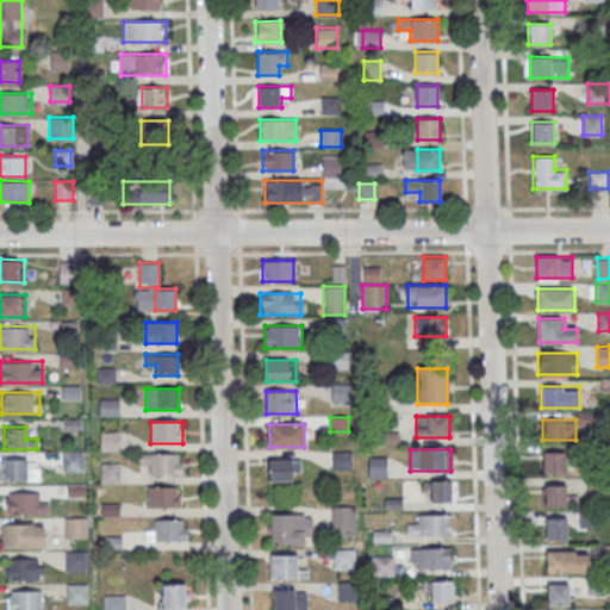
[(83,471),(83,450),(63,450),(63,471),(83,471)]
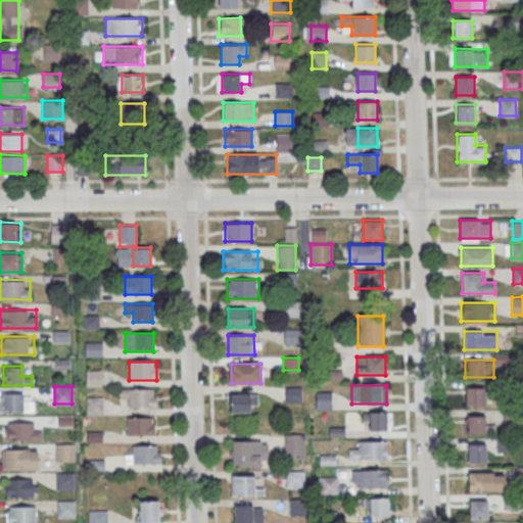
[(301,387),(285,387),(285,402),(301,402),(301,387)]
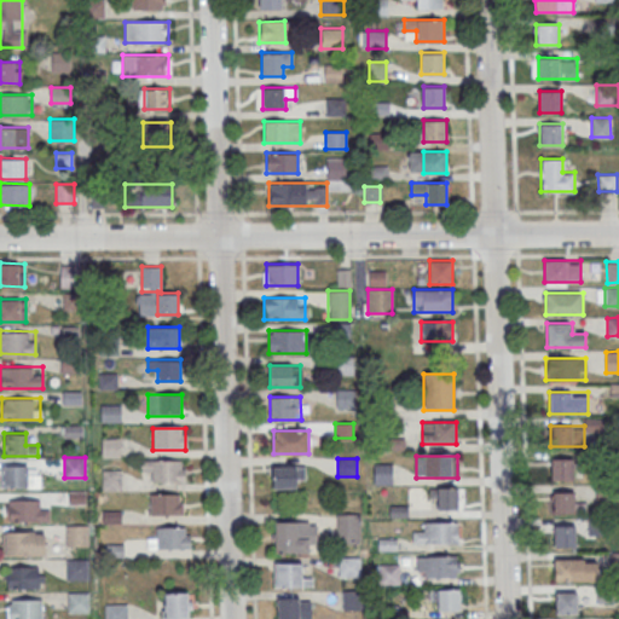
[(551,479),(574,479),(574,458),(551,458),(551,479)]
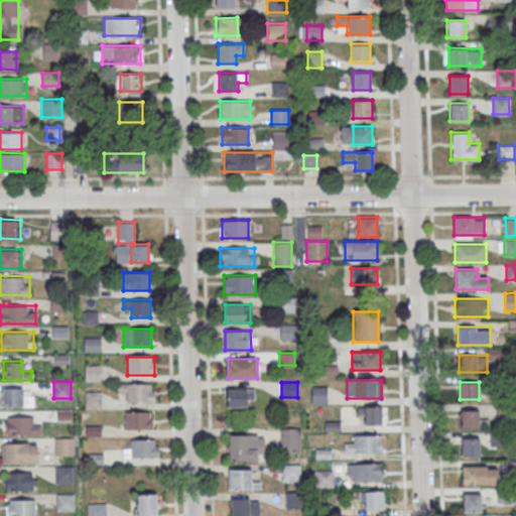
[(152,385),(118,385),(118,402),(152,402),(152,385)]
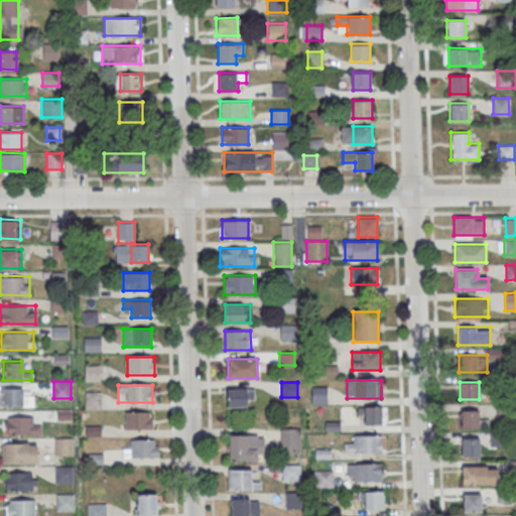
[(311,387),(311,404),(328,404),(328,387),(311,387)]
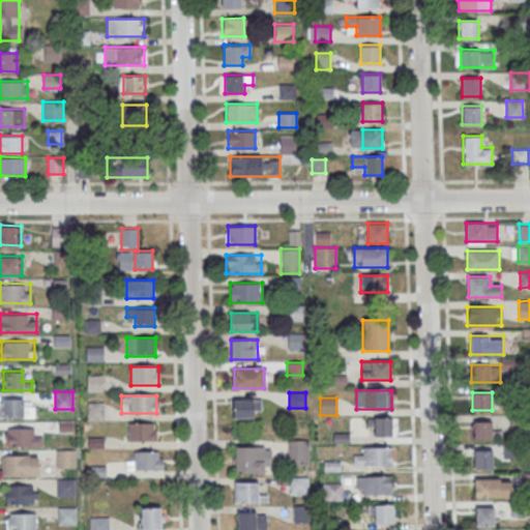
[(2,417),(33,417),(33,406),(24,406),(24,399),(2,399),(2,417)]
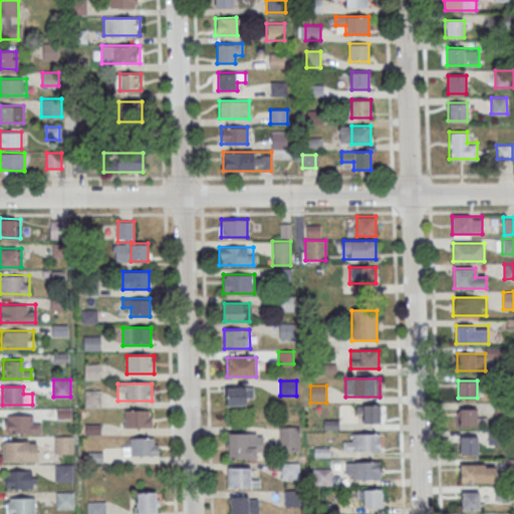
[(253,405),(253,387),(227,387),(227,406),(253,405)]
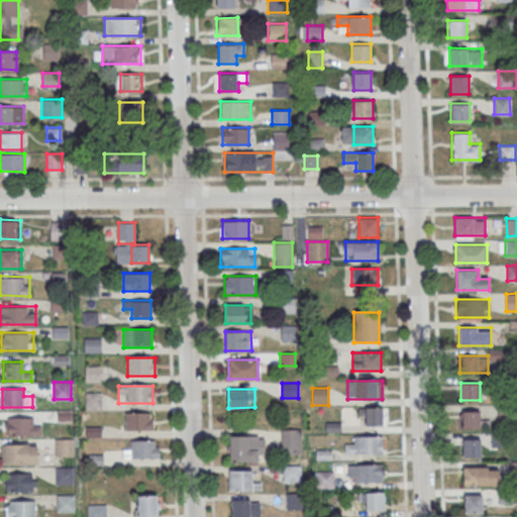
[(382,427),(382,408),(365,408),(365,427),(382,427)]
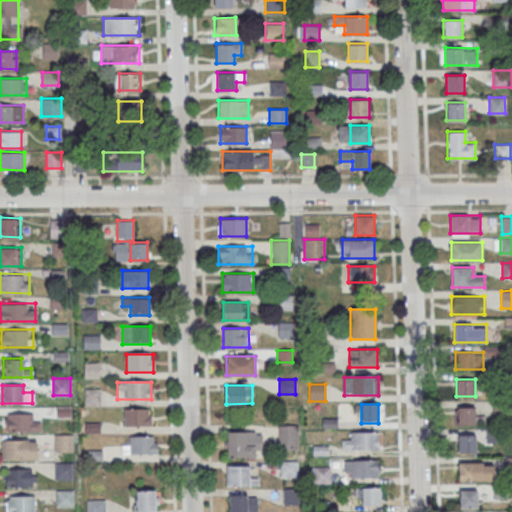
[(457,424),(482,424),(482,416),(476,416),(476,407),(457,407),(457,424)]
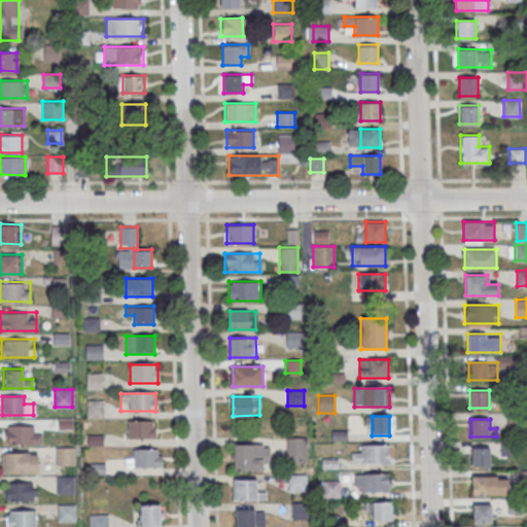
[(155,440),(155,422),(127,422),(127,440),(155,440)]
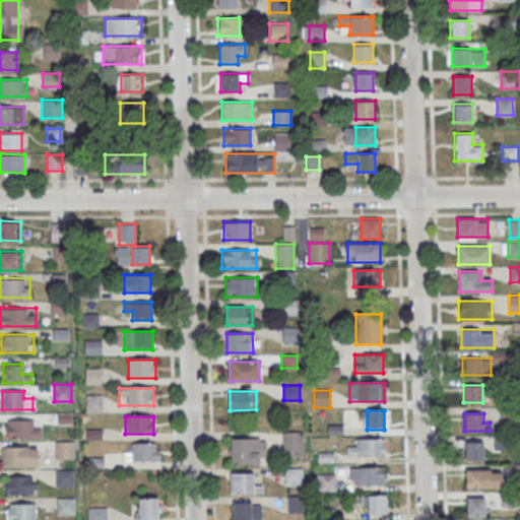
[(41,420),(5,420),(5,438),(41,438),(41,420)]
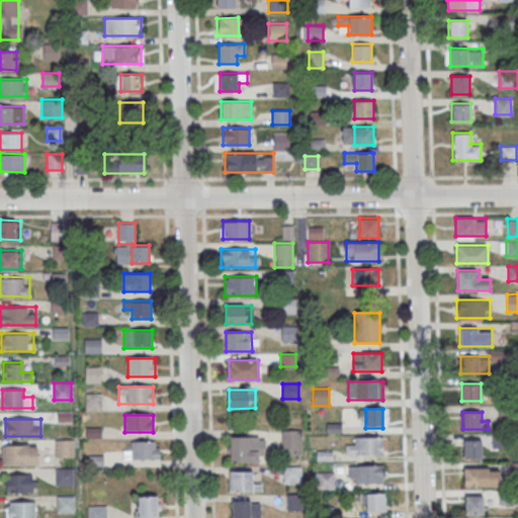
[(282,454),(301,454),(301,429),(282,429),(282,454)]
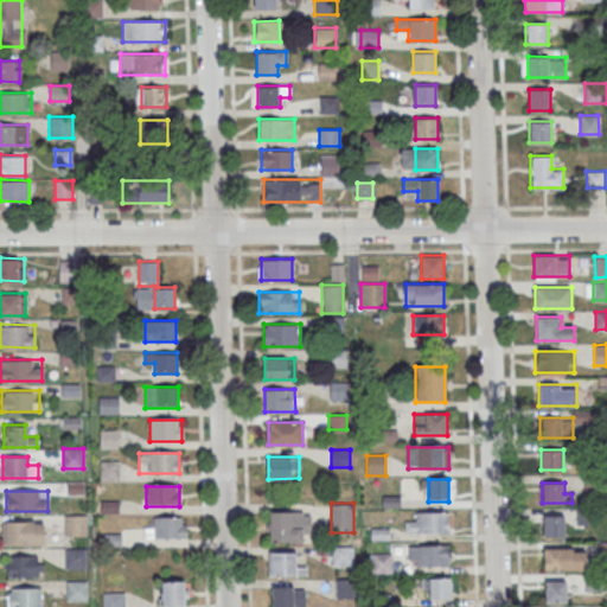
[(269,512),(269,542),(302,542),(302,526),(292,526),(292,512),(269,512)]
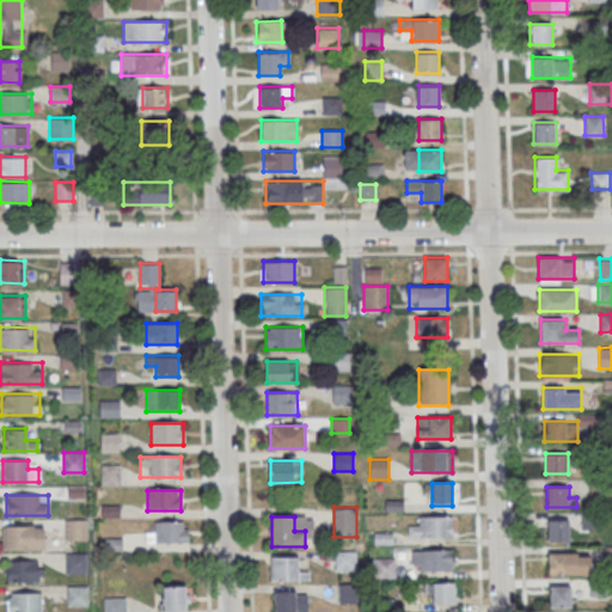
[(451,518),(418,518),(418,527),(408,527),(408,539),(451,539),(451,518)]
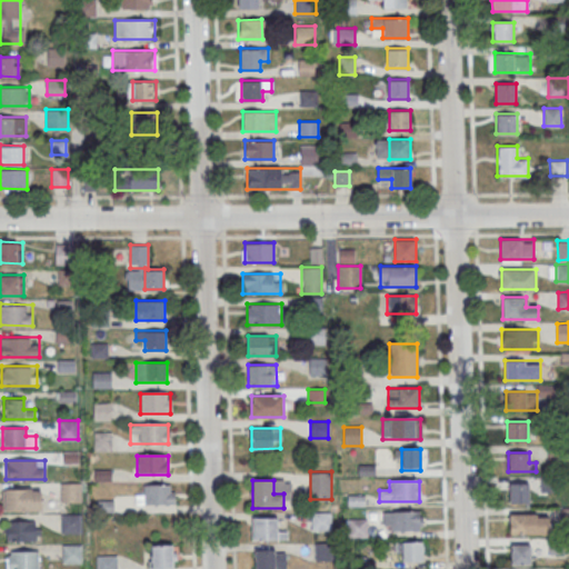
[(81,482),(60,482),(60,501),(81,501),(81,482)]
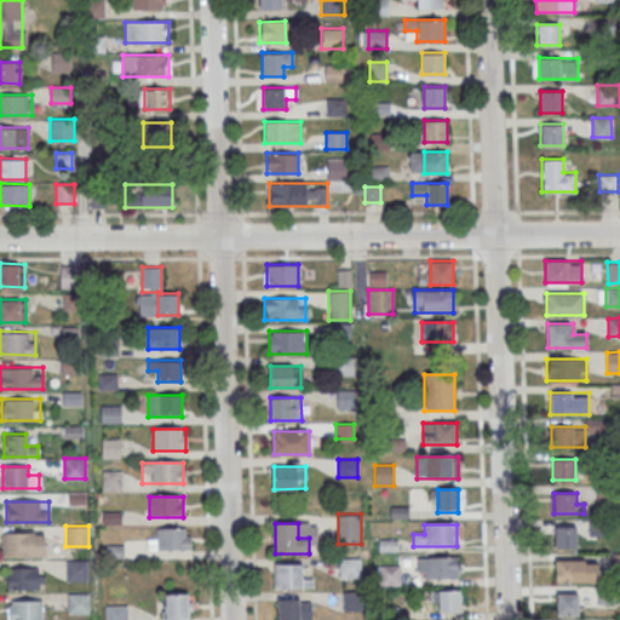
[(577,547),(577,526),(555,526),(555,547),(577,547)]
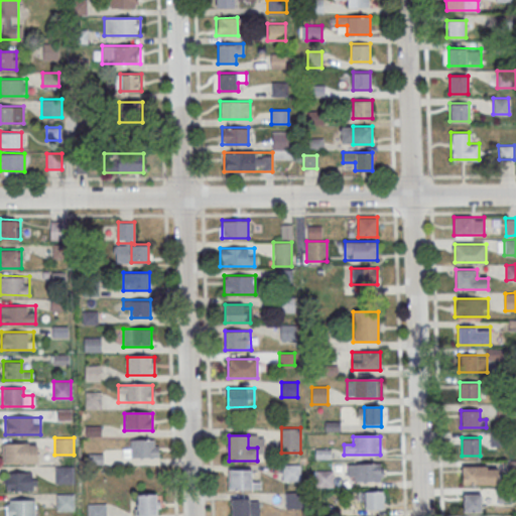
[(128,440),(128,459),(158,459),(158,440),(128,440)]
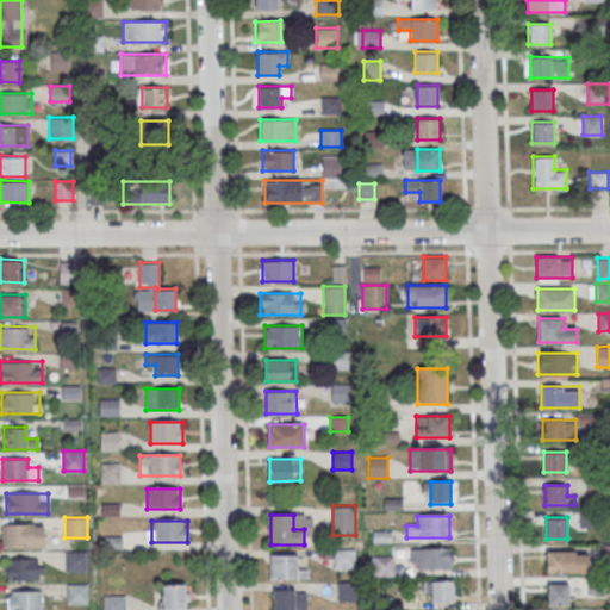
[(44,524),(5,523),(5,547),(44,547),(44,524)]
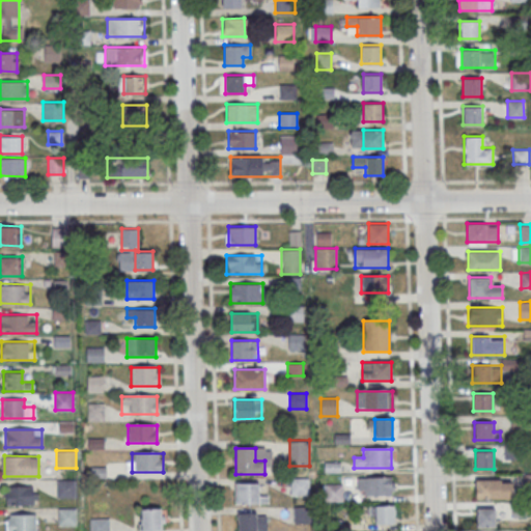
[(309,495),(309,478),(291,478),(291,495),(309,495)]
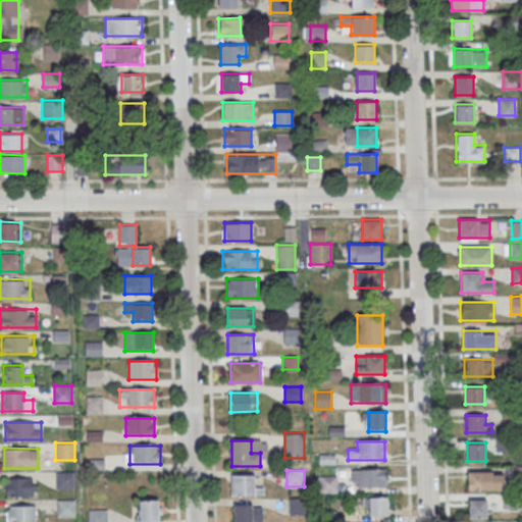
[(74,471),(56,471),(56,488),(74,488),(74,471)]
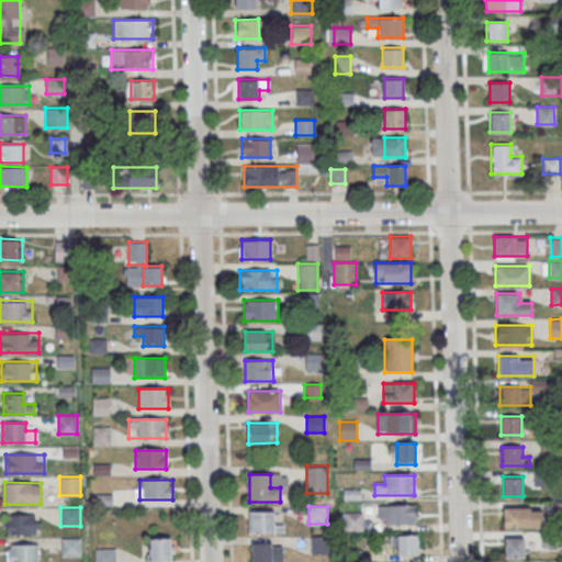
[(415,507),(378,507),(378,526),(415,526),(415,507)]
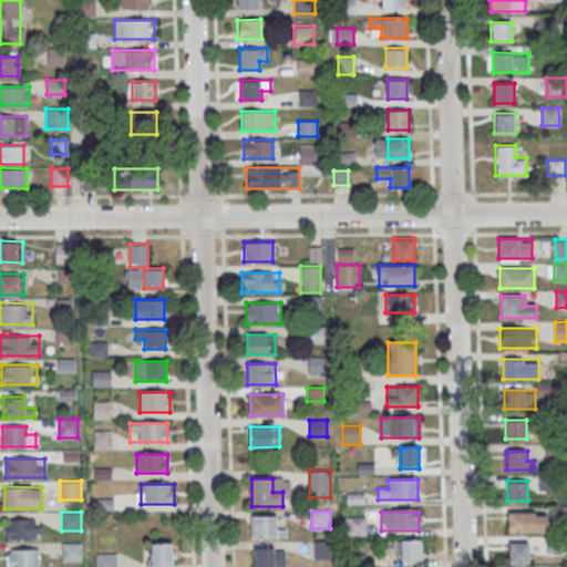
[(546,512),(508,512),(508,532),(546,532),(546,512)]
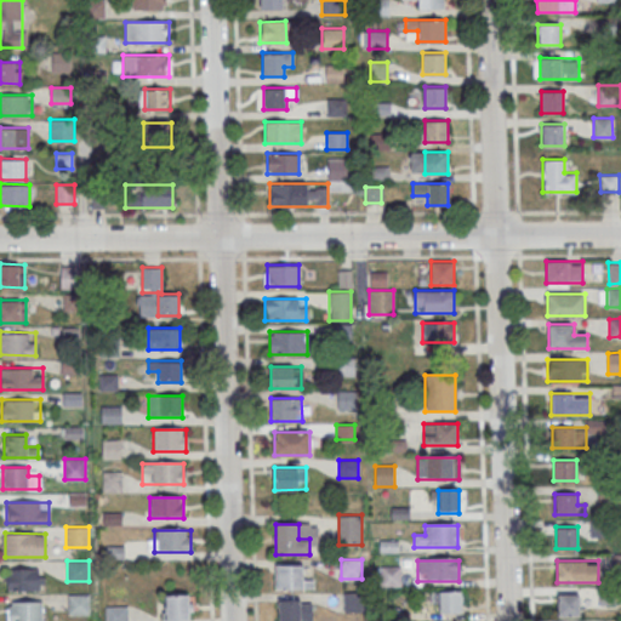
[(277,588),(312,588),(312,576),(302,576),(302,565),(277,565),(277,588)]
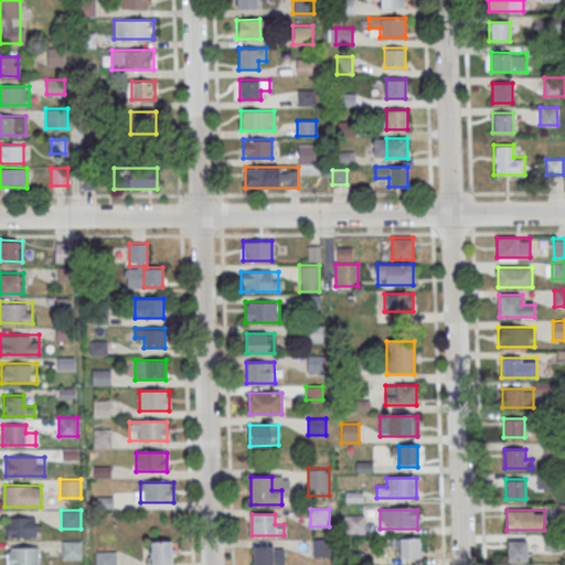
[(36,536),(36,516),(7,516),(7,536),(36,536)]
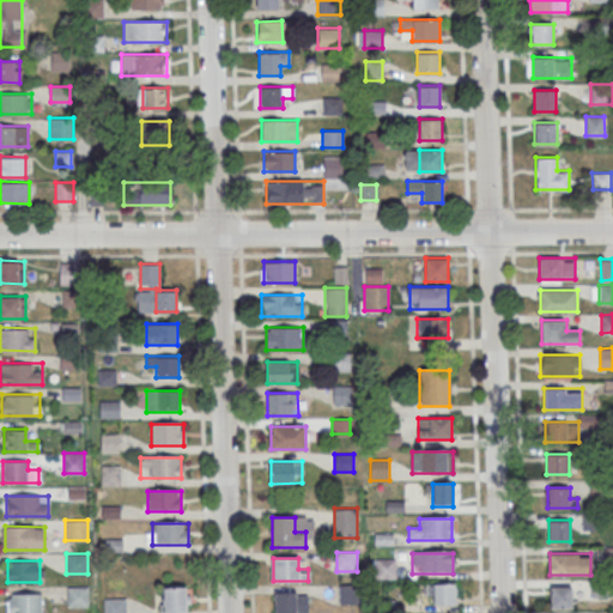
[(376,580),(395,580),(395,560),(376,560),(376,580)]
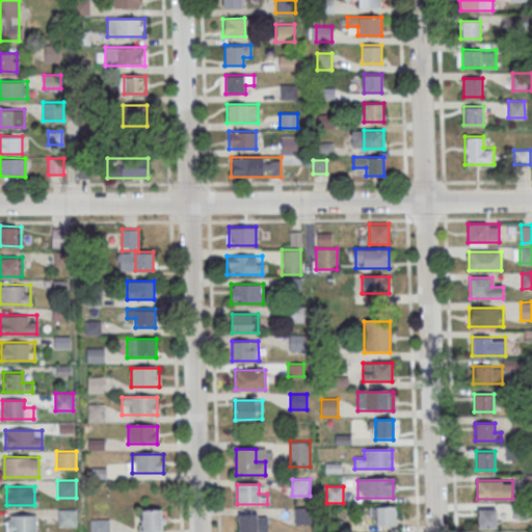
[(311,507),(294,507),(294,524),(311,524),(311,507)]
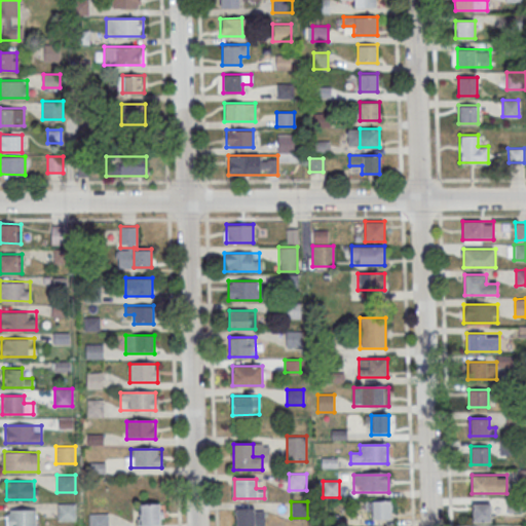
[(371,502),(371,521),(390,521),(390,502),(371,502)]
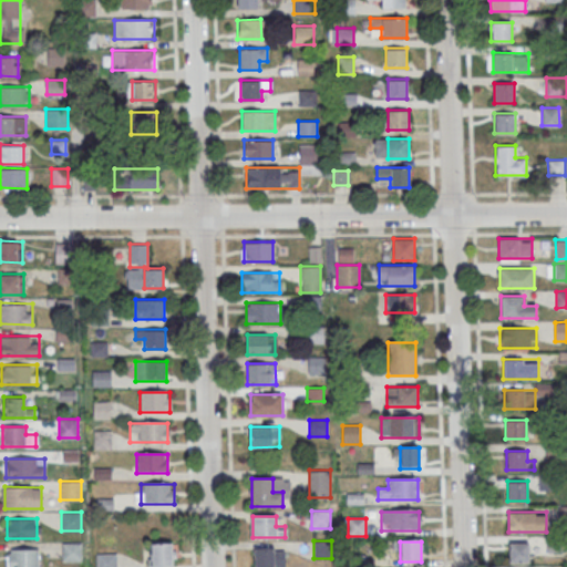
[(81,560),(81,543),(62,543),(62,560),(81,560)]
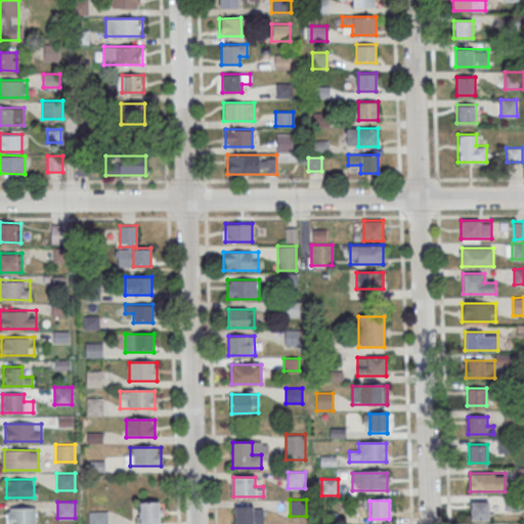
[(489,501),(470,501),(470,519),(489,519),(489,501)]
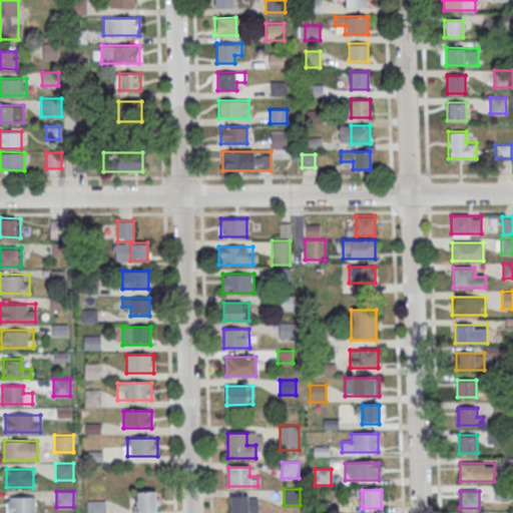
[(136,492),(136,512),(156,512),(156,492),(136,492)]
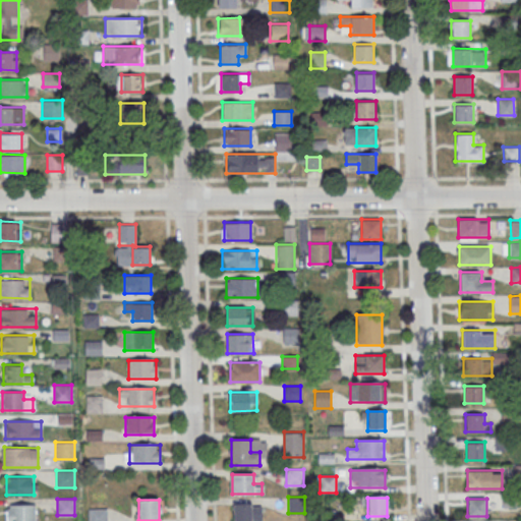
[(262,503),(233,503),(233,520),(262,520),(262,503)]
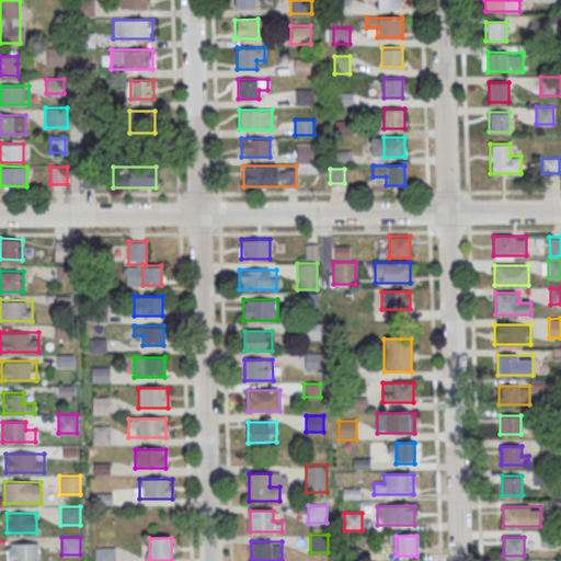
[(38,560),(38,542),(8,542),(8,560),(38,560)]
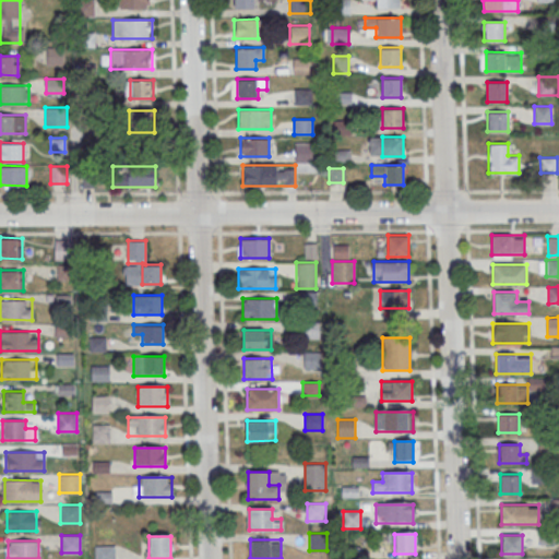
[(95,558),(114,558),(115,546),(96,546),(95,558)]
